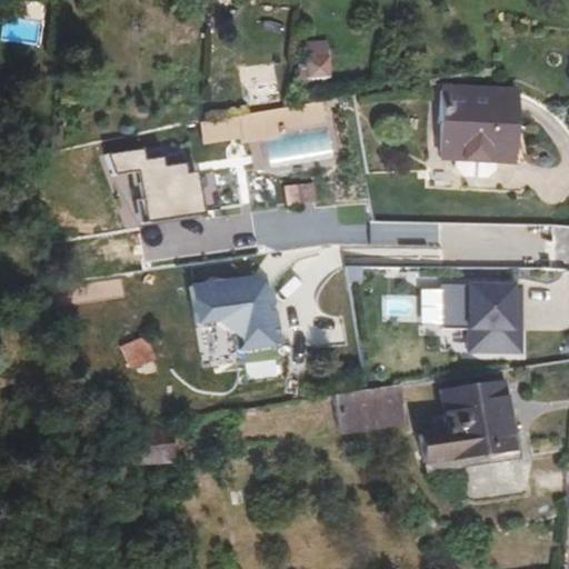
[(327,57),(302,58),(305,80),(329,78),(327,57)]
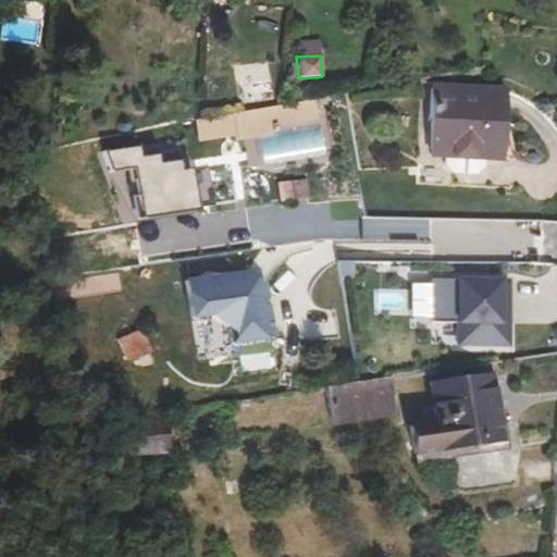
[(238,74),(243,103),(271,99),(265,70),(238,74)]
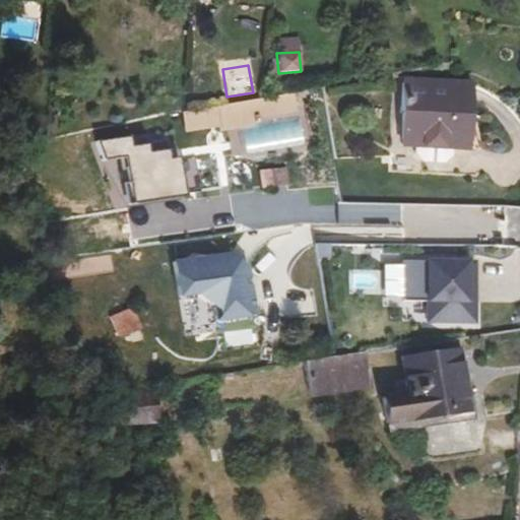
[(413,148),(416,148),(415,156),(423,164),(444,165),(451,157),(451,149),(467,150),(470,84),(404,80),(401,147),(413,148)]
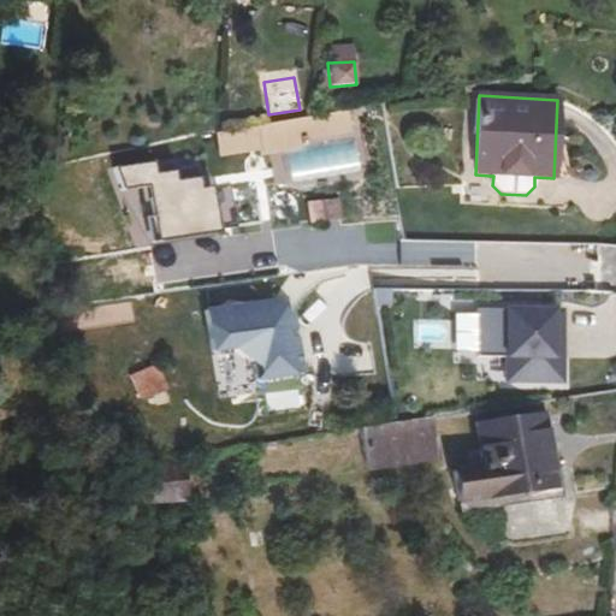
[(307,116),(217,131),(219,155),(260,148),(261,154),(301,147),(300,140),(349,131),(344,108),(307,116)]
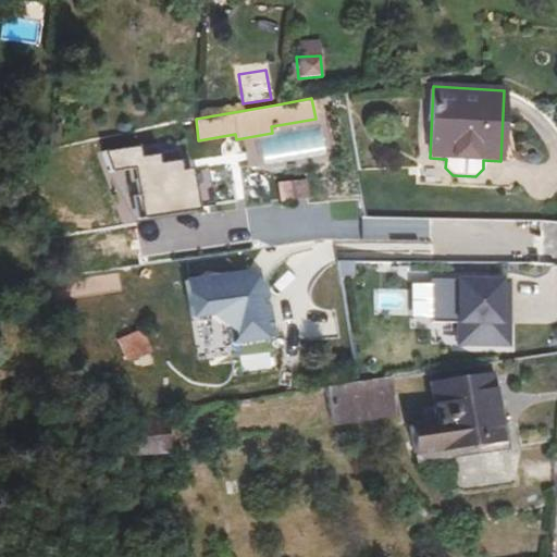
[(138,219),(201,209),(195,169),(192,169),(185,139),(103,150),(108,173),(130,170),(138,219)]
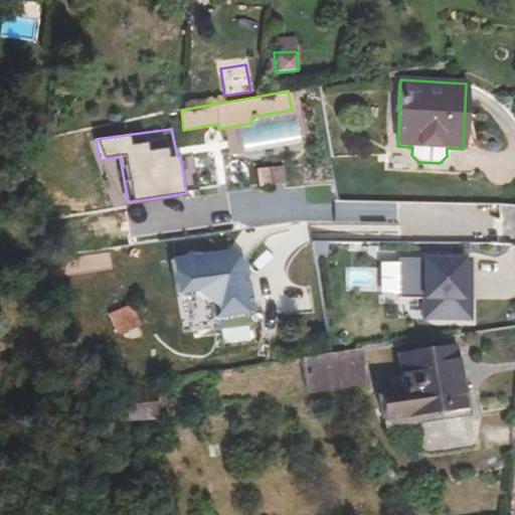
[(283,166),(256,169),(259,187),(285,184),(283,166)]
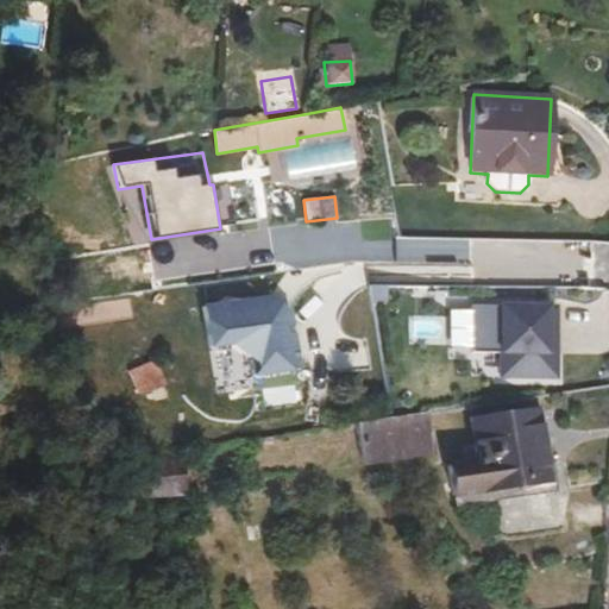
[(257,376),(302,371),(297,313),(274,295),(203,306),(208,344),(234,340),(258,358),(257,376)]
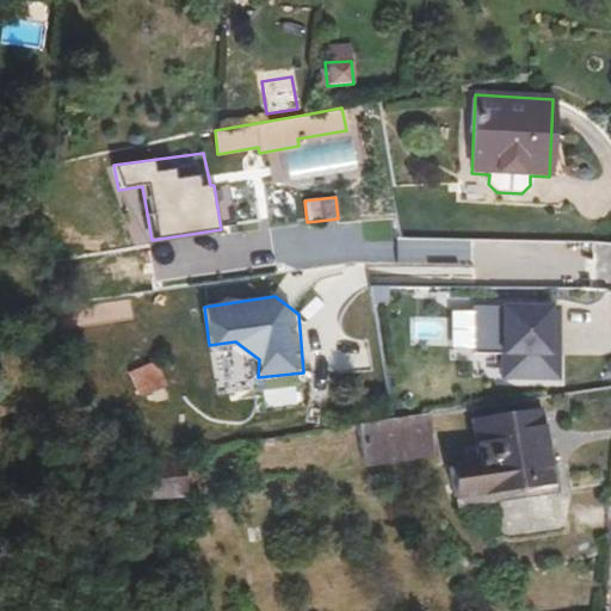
[(504,381),(562,382),(561,306),(474,306),(474,355),(504,353),(504,381)]
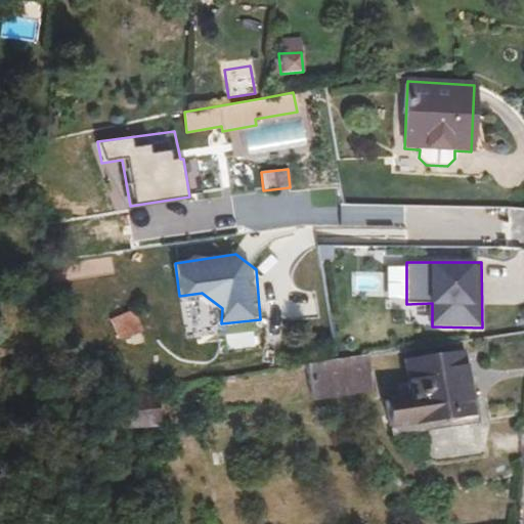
[(139,331),(132,312),(112,321),(119,338),(139,331)]
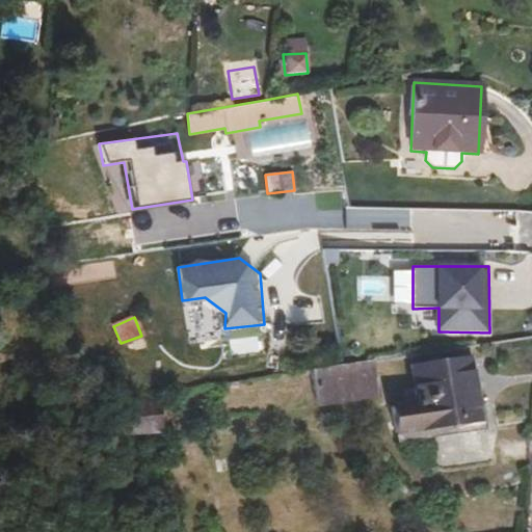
[(419,430),(479,421),(470,361),(409,370),(415,403),(392,407),(396,434),(419,430)]
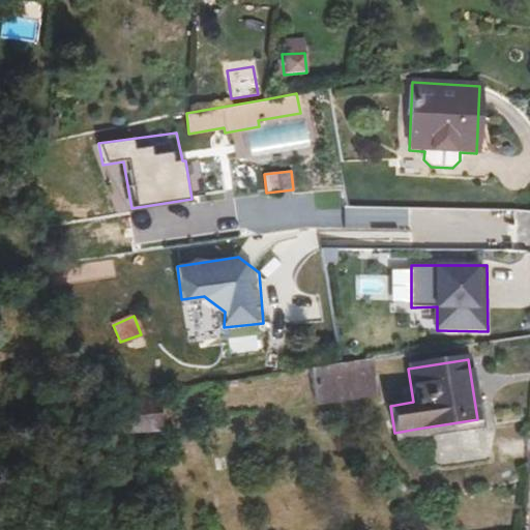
[(377,394),(373,363),(310,371),(315,405),(377,394)]
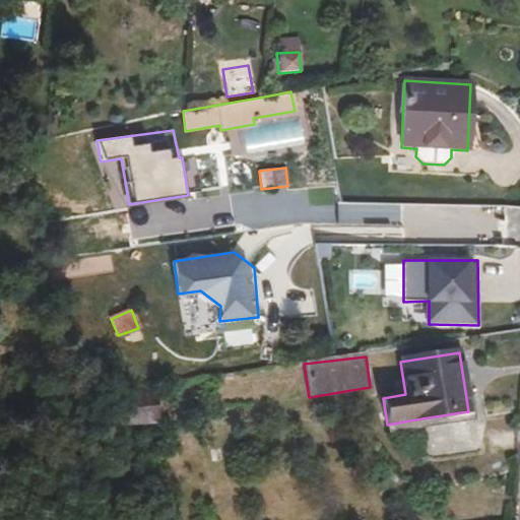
[(156,423),(150,385),(136,386),(111,388),(117,426),(156,423)]
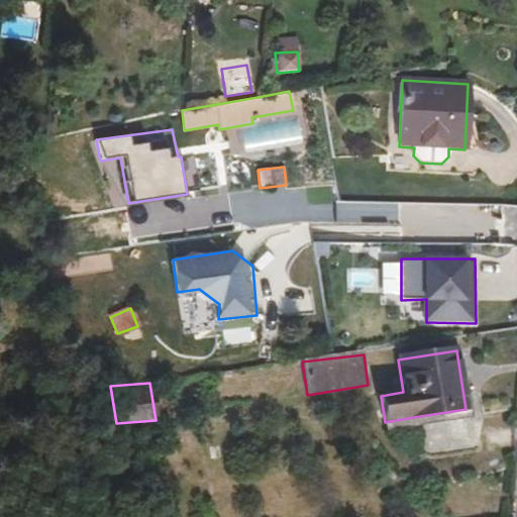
[(468,420),(466,409),(407,418),(408,429),(468,420)]
